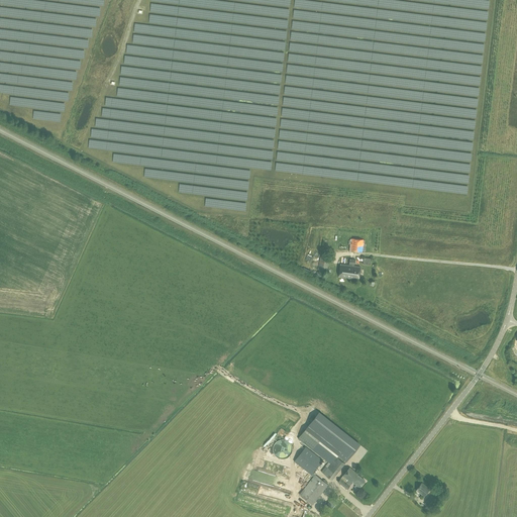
[(363,251),(364,239),(352,238),(351,250),(363,251)]
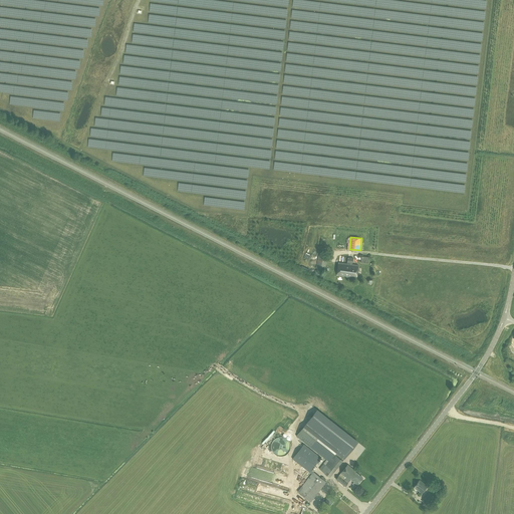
[(319,252),(315,268),(325,271),(328,254),(319,252)]
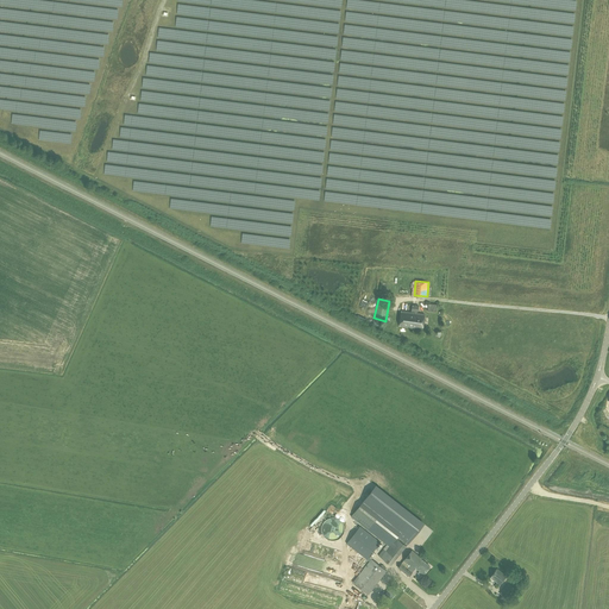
[(416,313),(418,306),(412,305),(412,313),(401,312),(400,326),(422,330),(425,314),(416,313)]
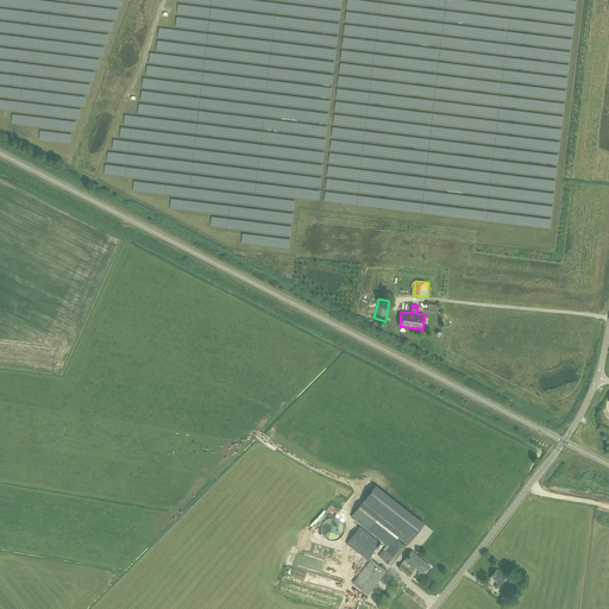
[(352,516),(368,529),(389,546),(381,558),(391,566),(407,546),(424,525),(376,487),(368,497),(352,516)]
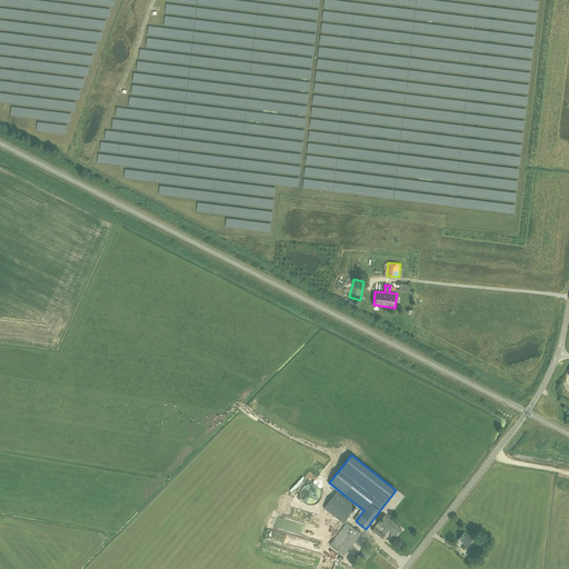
[(318,475),(313,481),(318,485),(322,479),(318,475)]
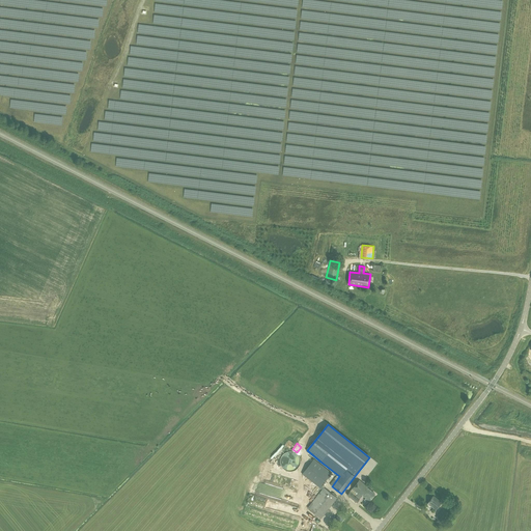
[(283,454),(282,456),(281,457),(280,459),(280,462),(280,463),(281,465),(282,467),(283,468),(284,470),(286,471),(288,471),(290,472),(291,471),(294,471),(297,469),(299,467),(299,466),(300,465),(300,463),(300,460),(300,458),(299,456),(298,454),(296,453),(294,452),(291,451),(289,451),(288,451),(286,452),(284,453),(283,454)]
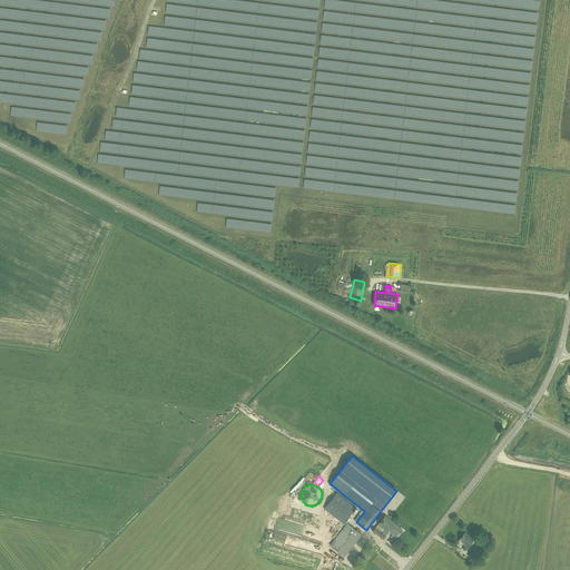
[(324,509),(343,523),(345,521),(356,508),(337,492),(324,509)]
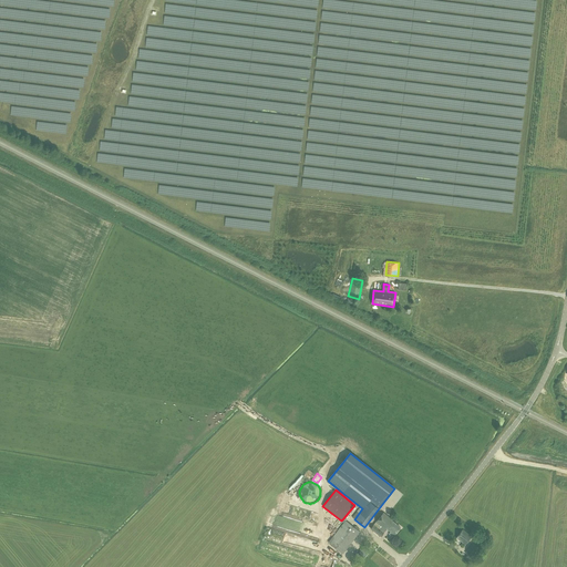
[(387,502),(390,504),(397,494),(393,492),(387,502)]
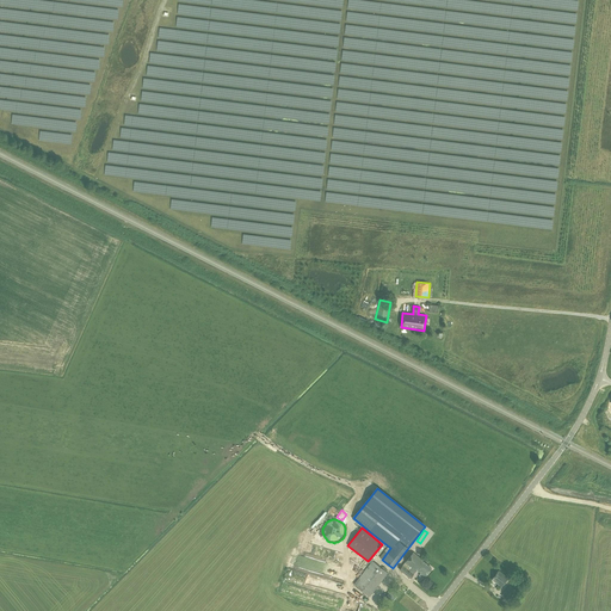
[(417,569),(425,576),(432,568),(424,561),(413,551),(400,569),(411,578),(417,569)]
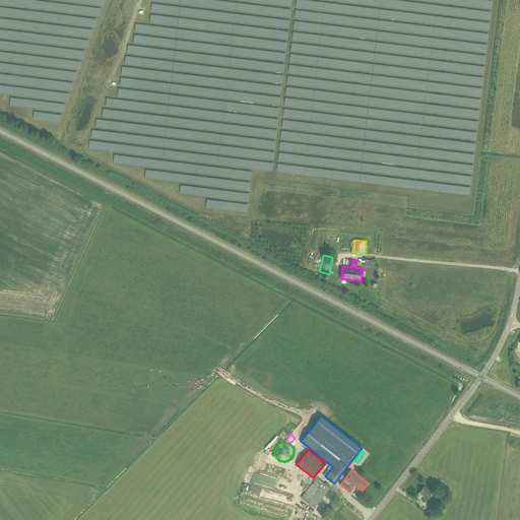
[(330,488),(317,476),(315,479),(301,498),(315,508),(330,488)]
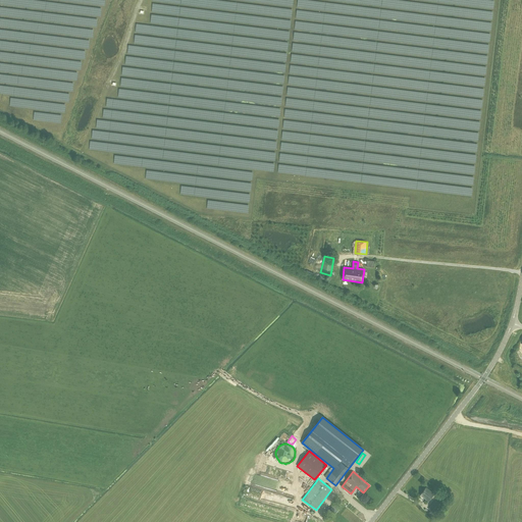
[(426,487),(420,494),(428,501),(433,493),(426,487)]
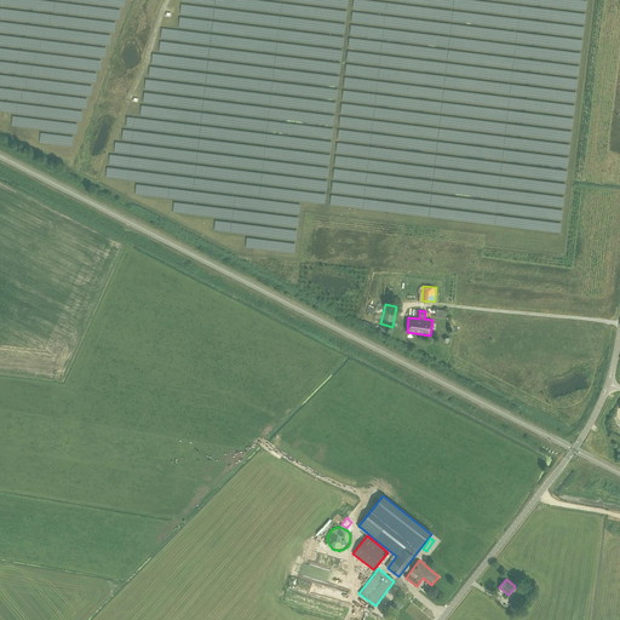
[(524,597),(518,592),(509,604),(515,609),(524,597)]
